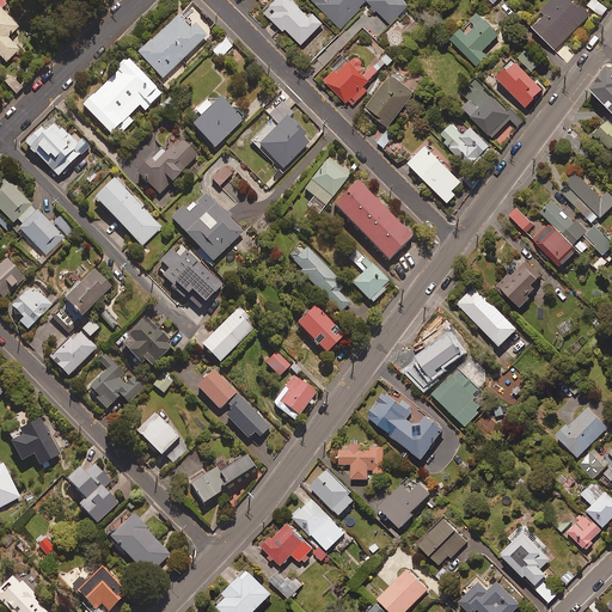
[(310,19),(288,0),(279,0),(270,10),(275,13),(269,20),(283,34),(286,31),(301,47),(323,24),(313,16),(310,19)]
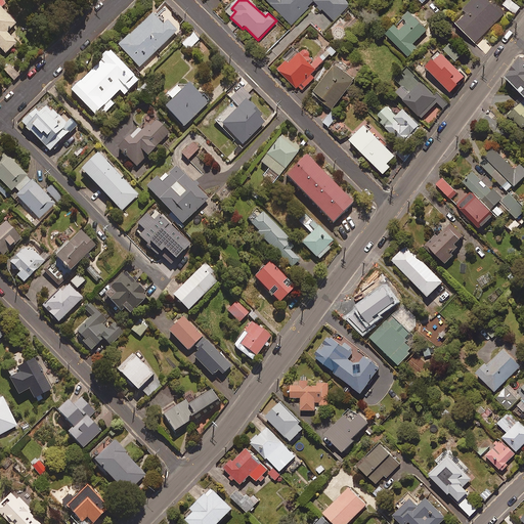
[(266,0),(291,26),(315,2),(316,0),(266,0)]
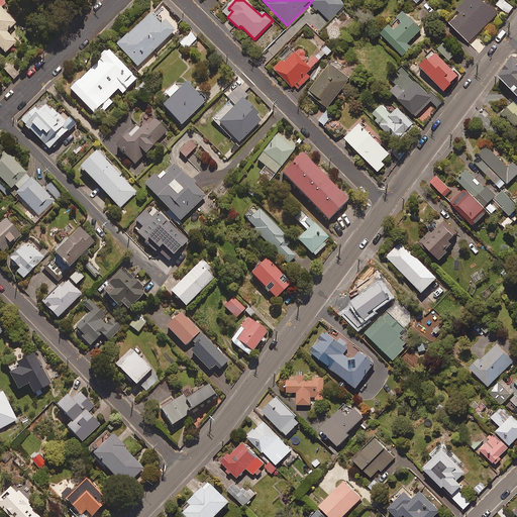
[(338,0),(312,0),(311,2),(329,21),(344,6),(338,0)]
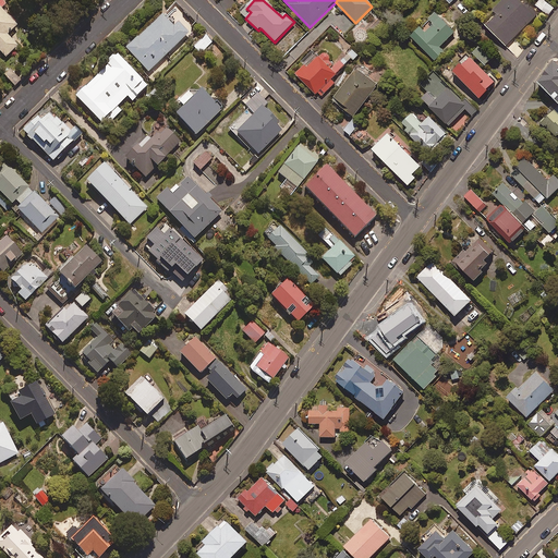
[(536,15),(520,0),(506,0),(494,12),(498,15),(486,27),(506,47),(536,15)]
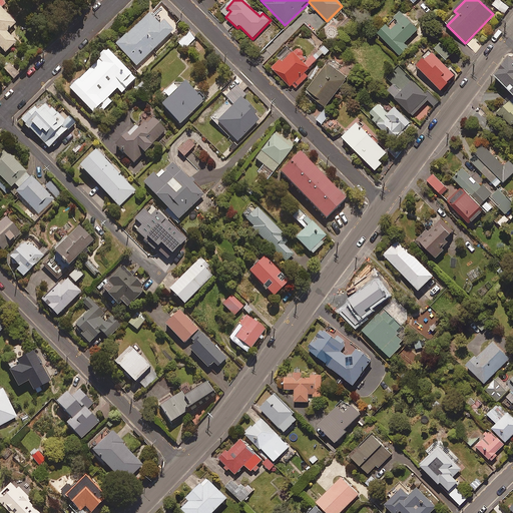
[(0,5),(0,47),(6,54),(18,43),(7,32),(17,23),(0,5)]
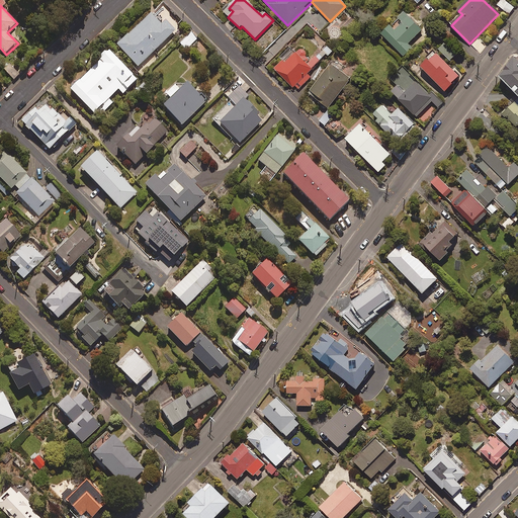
[(406,13),(399,19),(403,24),(396,30),(392,26),(381,35),(403,58),(412,49),(408,45),(422,31),(406,13)]
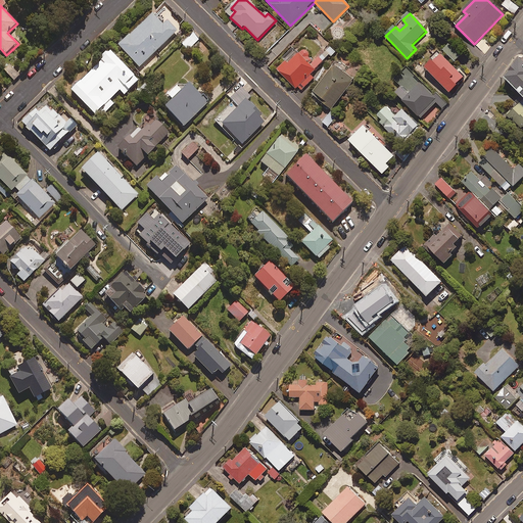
[(161,26),(151,14),(117,47),(138,68),(176,32),(165,21),(161,26)]
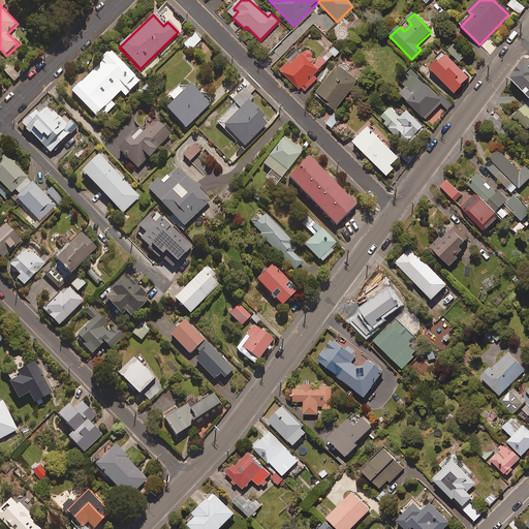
[(201,39),(195,34),(185,47),(190,52),(201,39)]
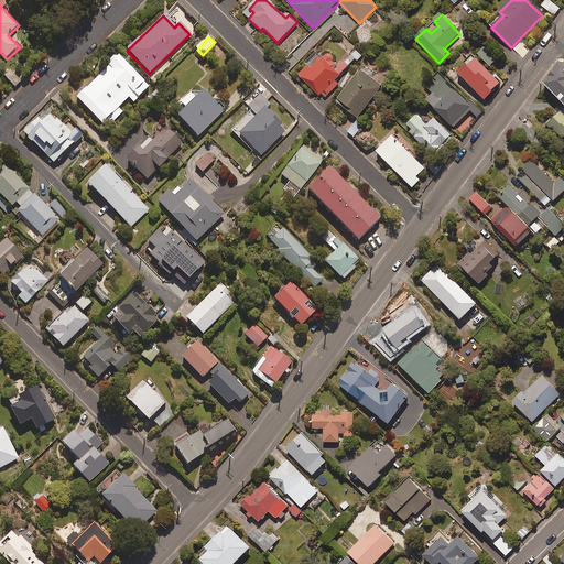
[(497,60),(484,49),(477,55),(490,66),(497,60)]
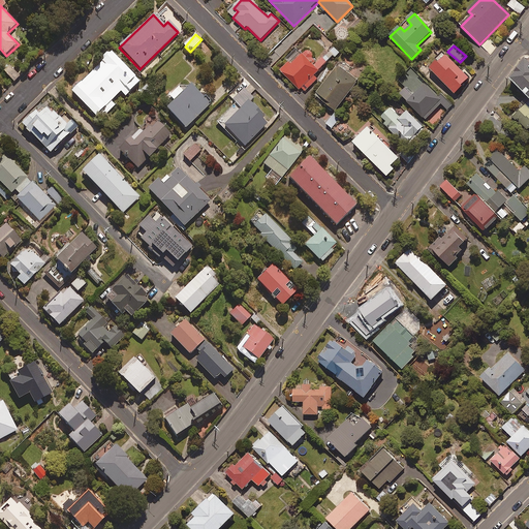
[(299,52),(279,70),(299,91),(319,72),(299,52)]
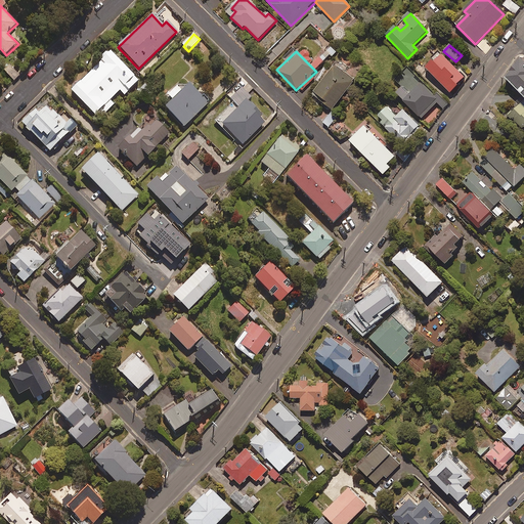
[(102,60),(70,92),(94,117),(101,110),(105,114),(114,104),(111,101),(120,92),(123,95),(138,81),(110,53),(107,55),(105,53),(100,58),(102,60)]
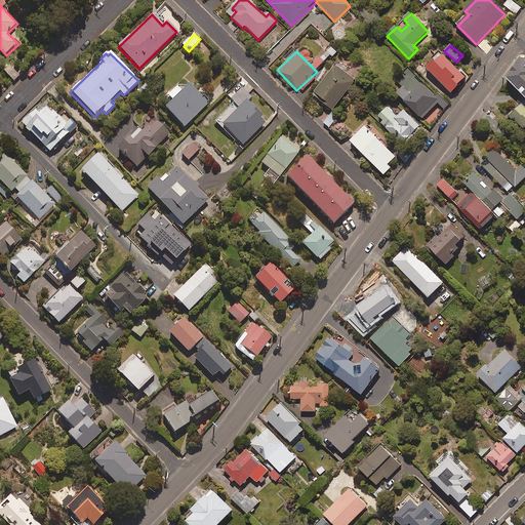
[(442,53),(427,69),(450,93),(466,79),(442,53)]
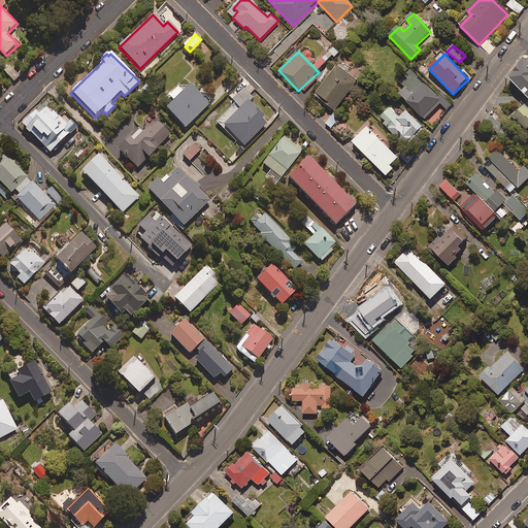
[(527,63),(523,59),(505,76),(527,99),(527,63)]
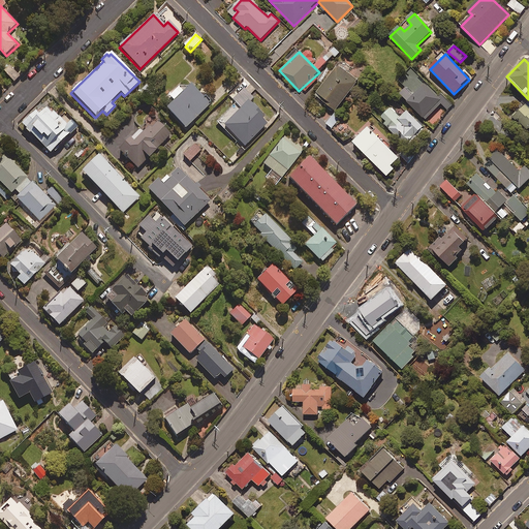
[(21,76),(10,66),(4,72),(14,83),(21,76)]
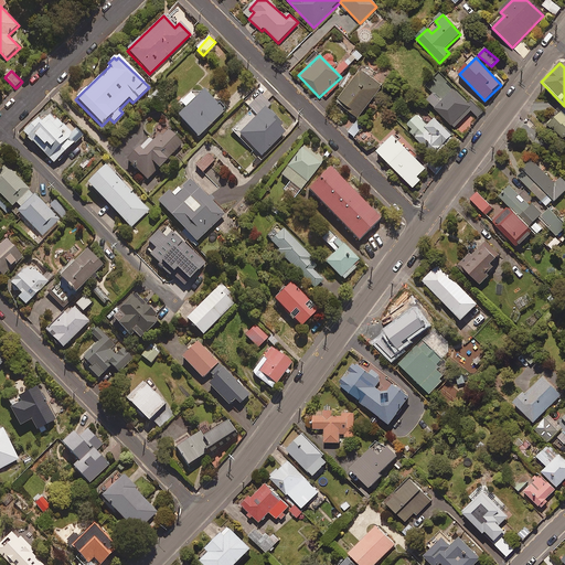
[(382,87),(361,72),(338,103),(358,119),(382,87)]
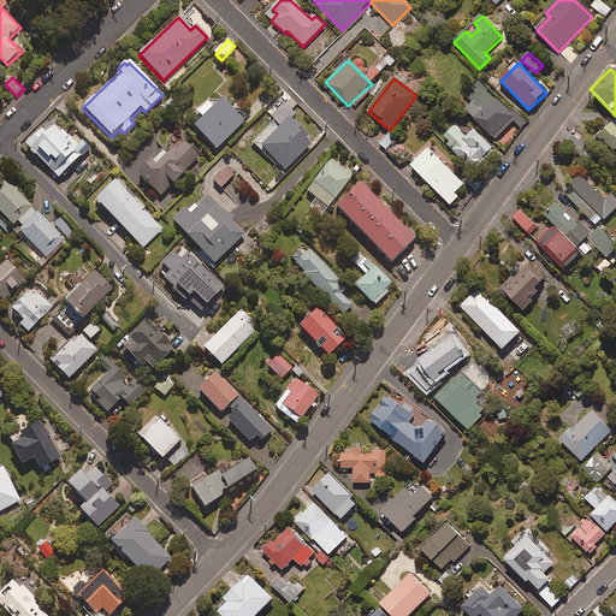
[(510,114),(495,99),(481,112),(473,104),(466,111),(495,141),(515,120),(510,114)]
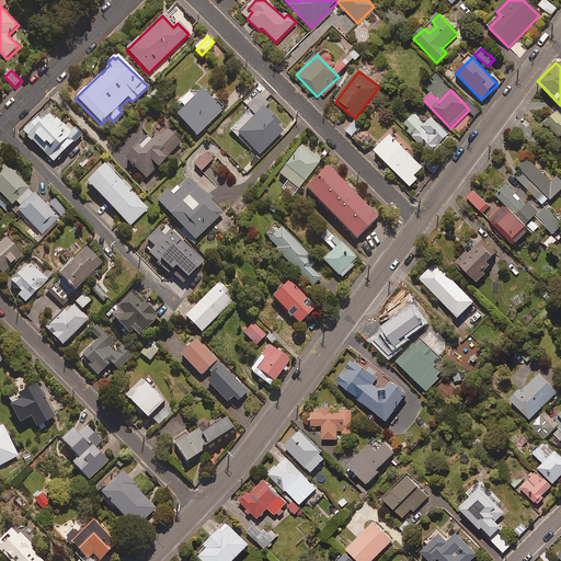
[(222,112),(202,92),(194,101),(189,95),(178,106),(183,111),(174,119),(195,139),(222,112)]
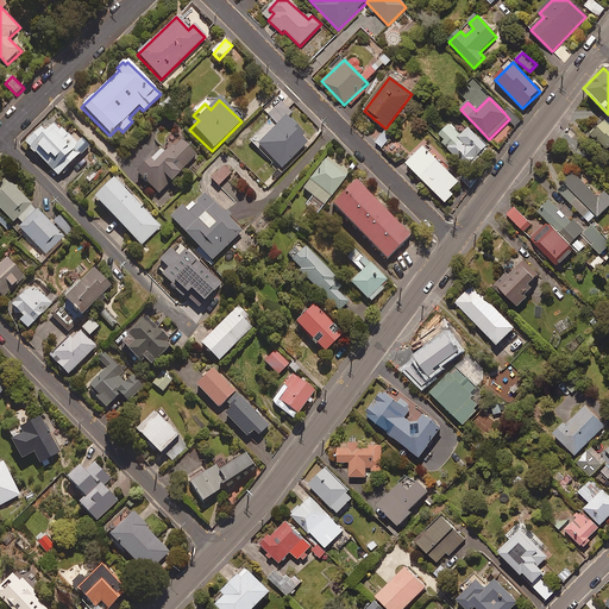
[(290,114),(278,102),(267,115),(271,119),(250,142),(281,170),(308,143),(284,120),(290,114)]
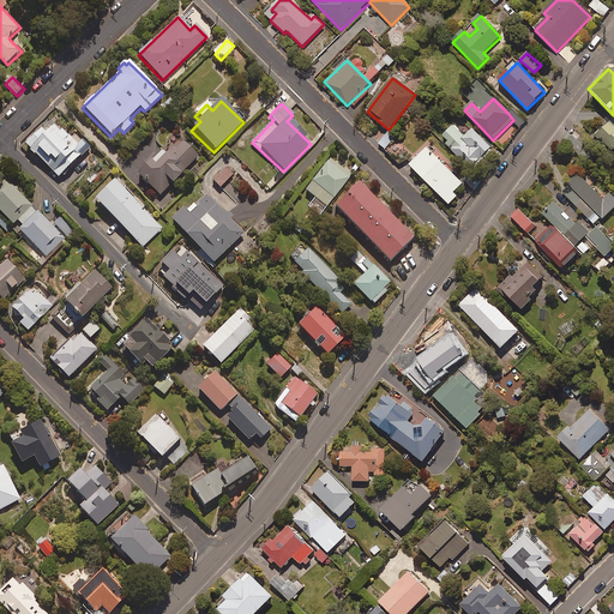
[(513,109),(509,114),(513,120),(521,127),(527,122),(513,109)]
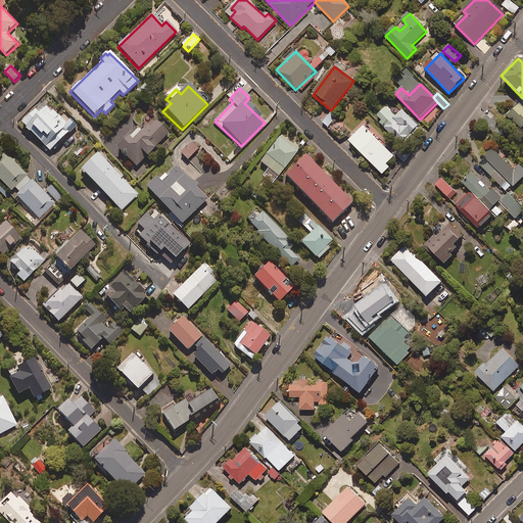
[(522,127),(522,101),(522,100),(508,116),(521,129),(522,127)]
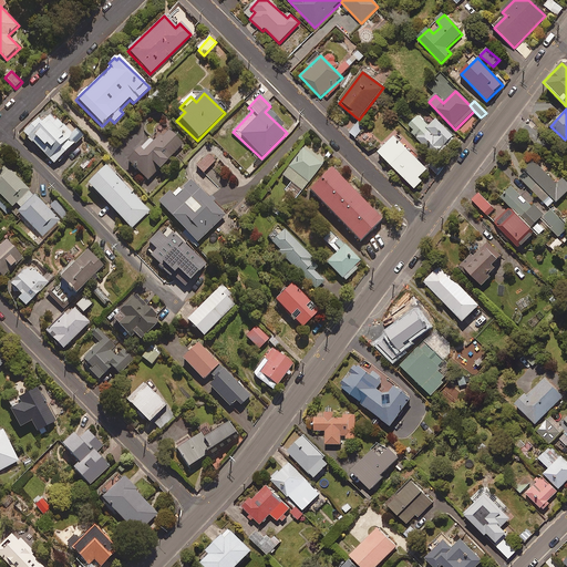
[(64,129),(51,114),(41,124),(38,121),(22,135),(52,166),(82,137),(69,124),(64,129)]
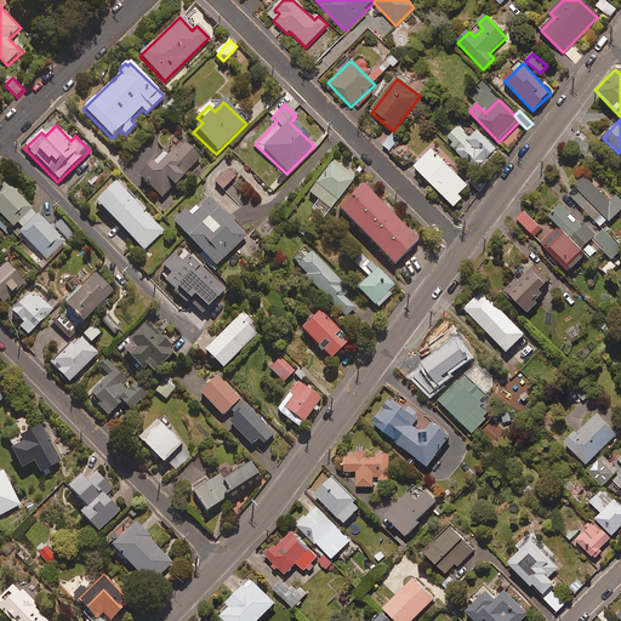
[(477,132),(471,140),(463,134),(466,132),(459,126),(448,138),(453,144),(449,148),(459,157),(477,174),(497,151),(477,132)]
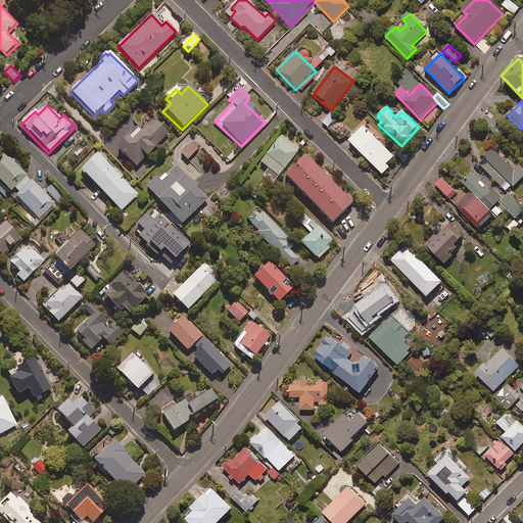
[(116,150),(136,168),(169,133),(155,121),(149,128),(147,127),(141,133),(137,129),(116,150)]
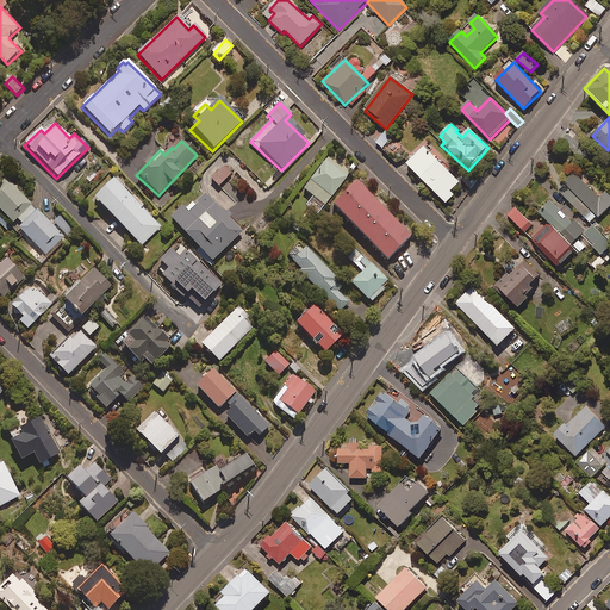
[(460,184),(424,149),(406,166),(446,204),(454,195),(450,193),(460,184)]
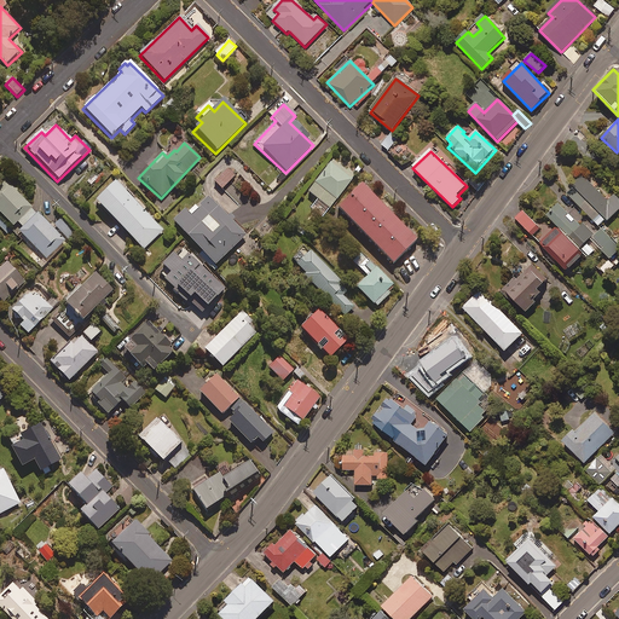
[(354,178),(333,161),(308,194),(329,209),(354,178)]
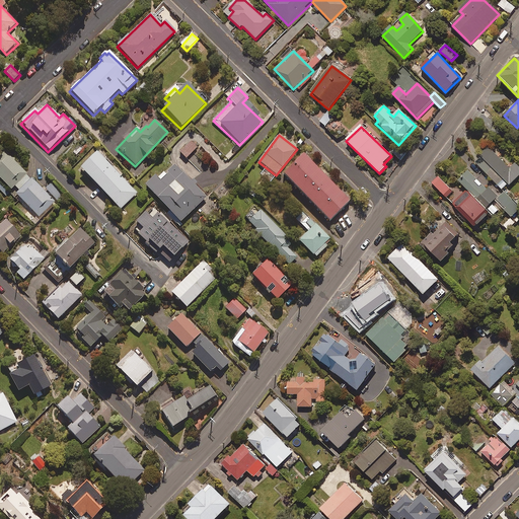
[(192,141),(179,154),(187,160),(199,148),(192,141)]
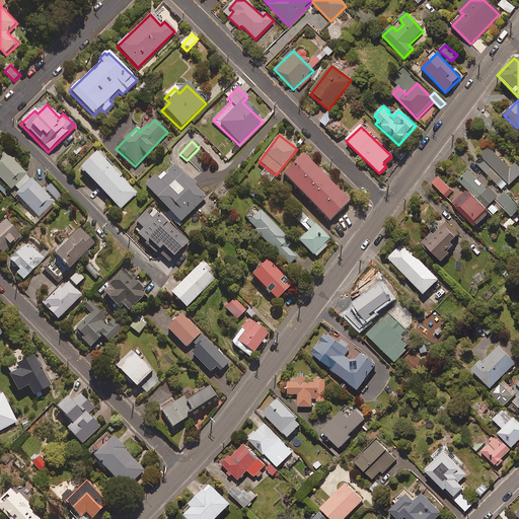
[(475,163),(503,191),(508,184),(509,186),(518,176),(518,167),(514,162),(509,167),(490,147),(482,155),(484,156),(475,163)]
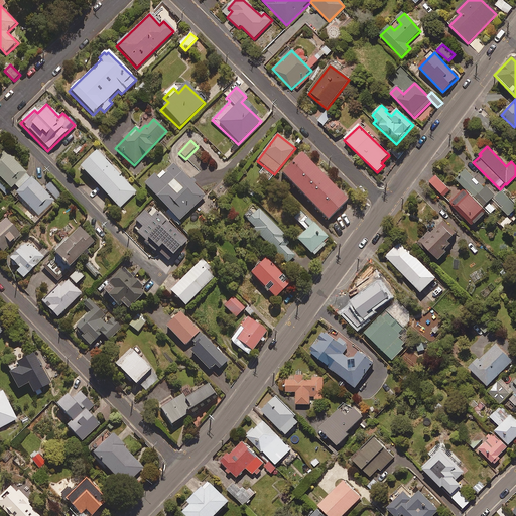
[(4,151),(0,155),(0,177),(12,189),(16,185),(21,190),(15,198),(28,211),(25,214),(35,225),(57,203),(34,179),(33,180),(4,151)]
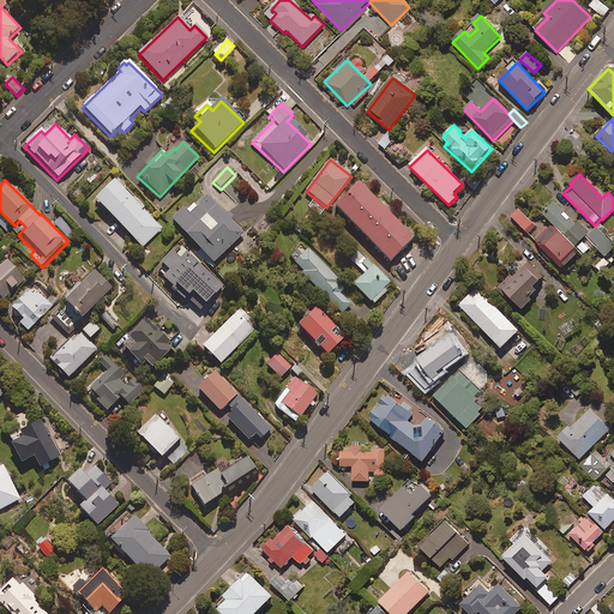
[(162,229),(114,182),(95,203),(142,250),(162,229)]
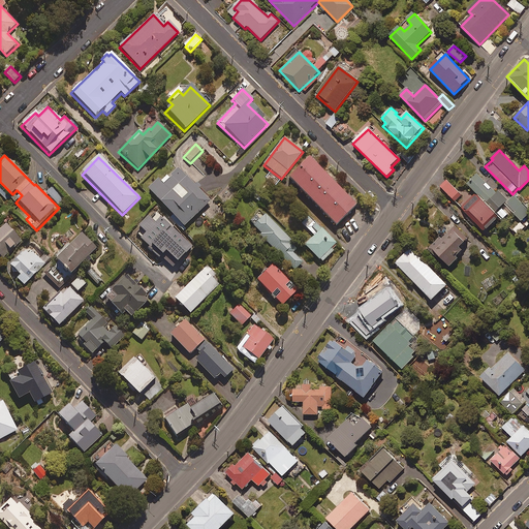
[(355,208),(309,160),(288,181),(314,208),(335,228),(355,208)]
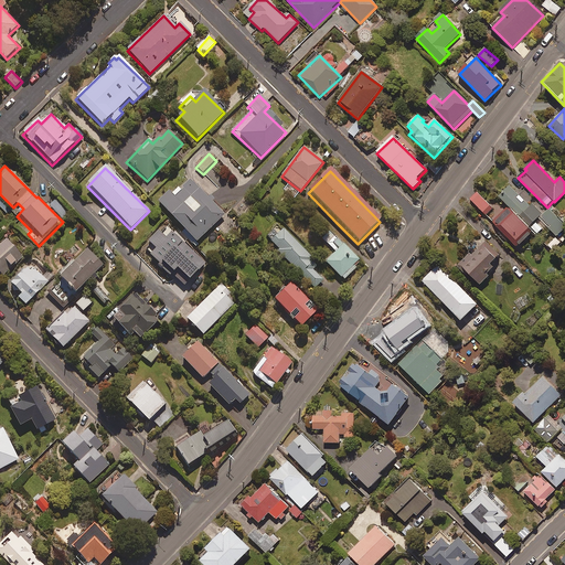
[(181,234),(195,248),(199,246),(196,244),(223,217),(189,182),(180,191),(178,189),(171,195),(169,194),(158,204),(183,231),(181,234)]
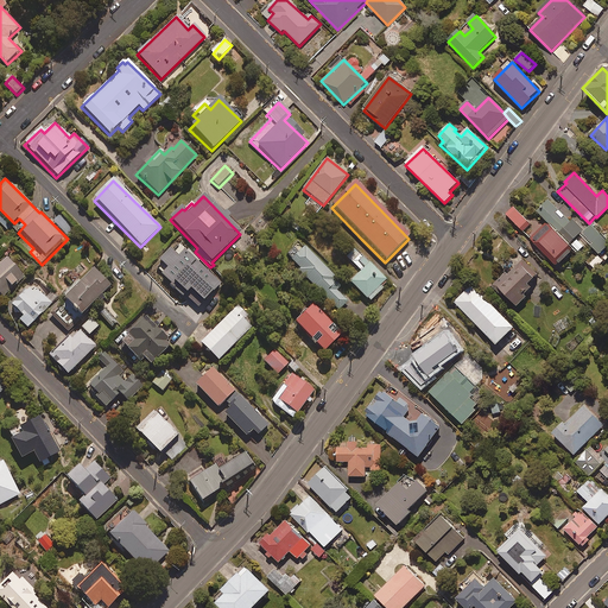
[(570,246),(582,233),(546,200),(534,213),(570,246)]
